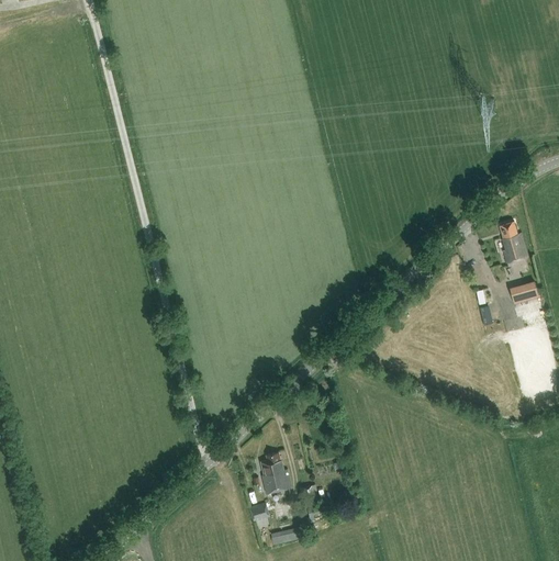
[(511,222),(498,225),(501,238),(499,238),(502,251),(500,253),(503,264),(525,257),(517,233),(514,234),(511,222)]
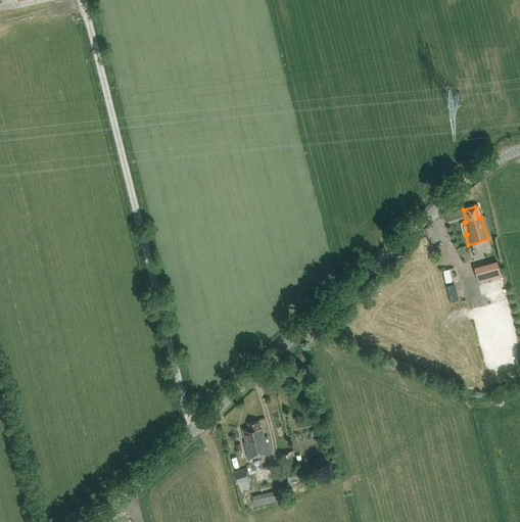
[(498,261),(474,269),(478,282),(502,275),(498,261)]
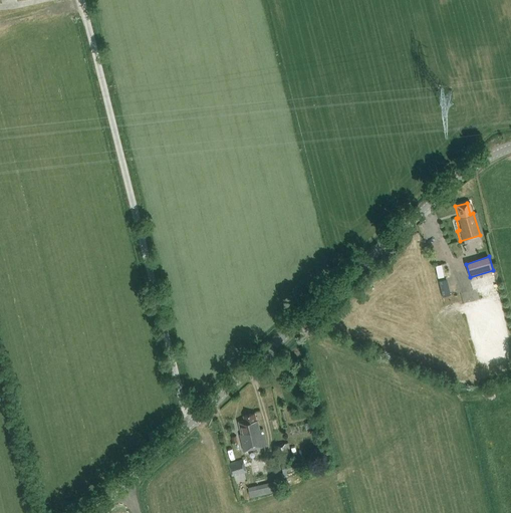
[(436,265),(438,278),(444,277),(442,264),(436,265)]
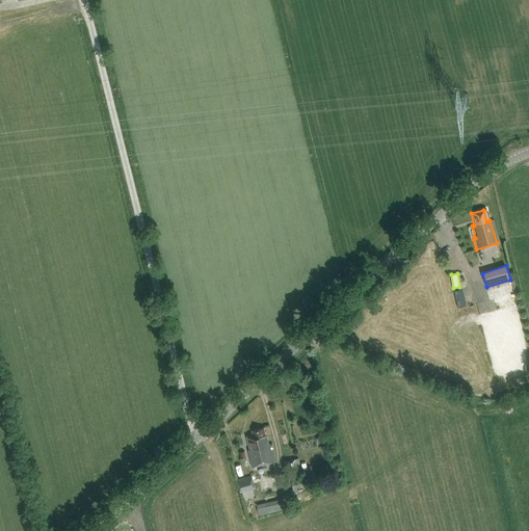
[(457,308),(466,304),(461,289),(453,291),(457,308)]
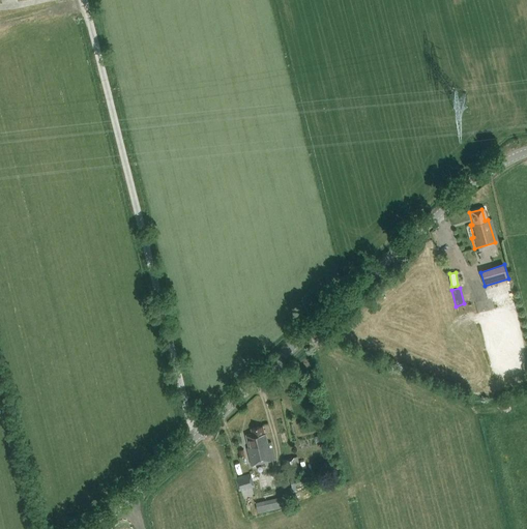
[(247,466),(272,460),(268,442),(265,443),(262,434),(261,434),(260,427),(247,430),(249,434),(242,435),(245,448),(243,448),(247,466)]
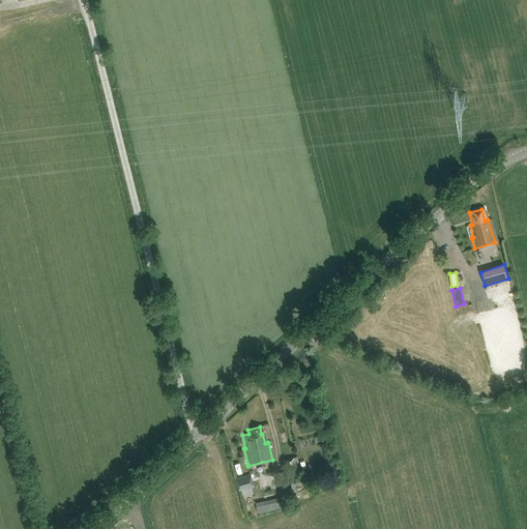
[(247,474),(232,478),(236,492),(252,488),(247,474)]
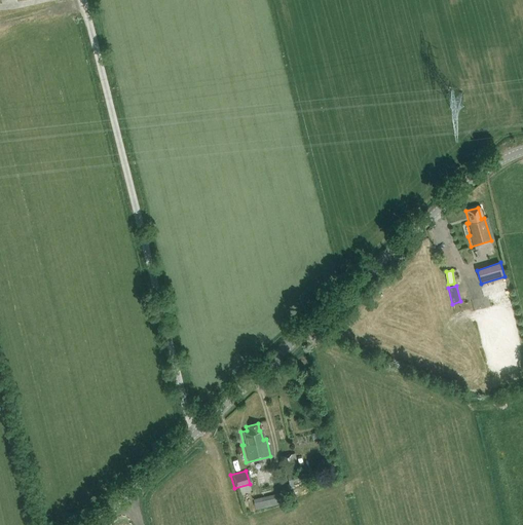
[(285,477),(287,484),(299,481),(297,474),(285,477)]
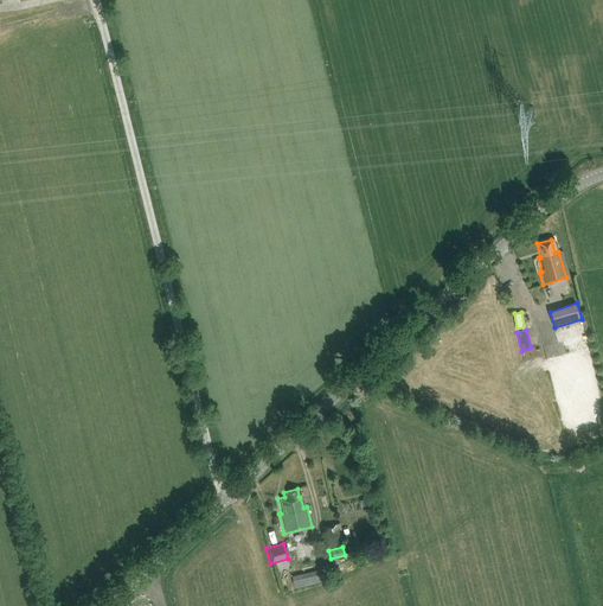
[(295,588),(325,580),(321,568),(292,575),(295,588)]
